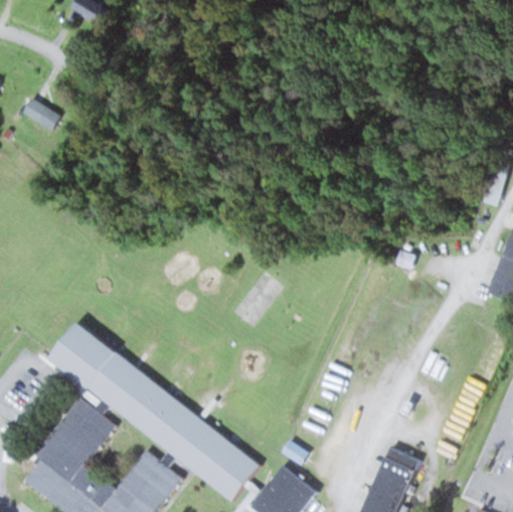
[(26,116),(58,134),(67,118),(35,101),(26,116)]
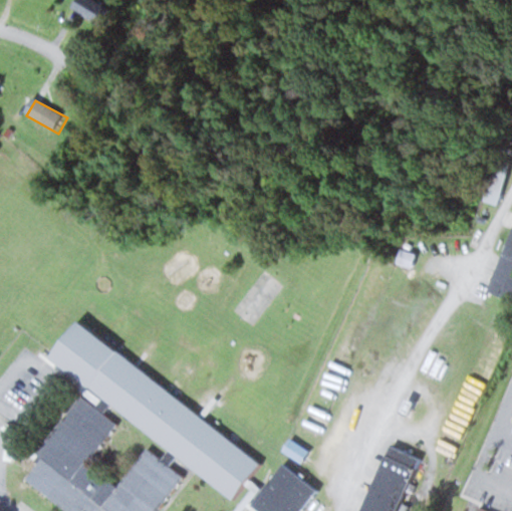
[(511,228),(487,291),(511,301),(511,298),(511,228)]
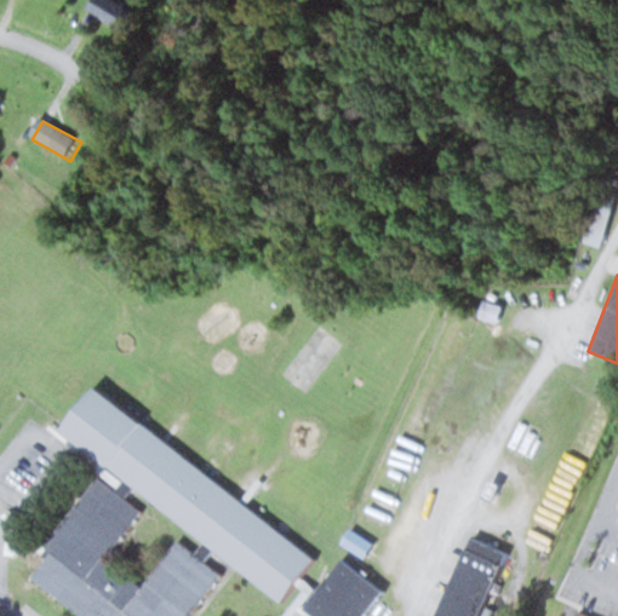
[(486,321),(503,326),(507,312),(490,306),(486,321)]
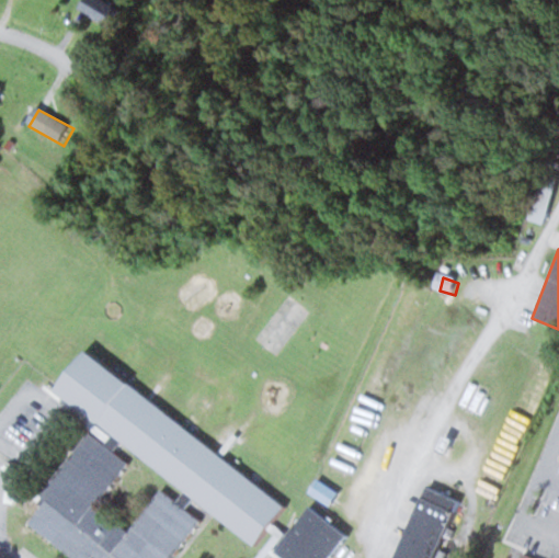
[(87,433),(34,501),(42,507),(26,524),(67,557),(265,557),(266,556),(267,557),(330,557),(346,537),(307,508),(273,553),(270,550),(282,534),(271,526),(284,508),(220,458),(236,439),(230,433),(215,453),(83,350),(50,391),(110,436),(109,437),(87,421),(82,426),(103,444),(102,445),(87,433)]
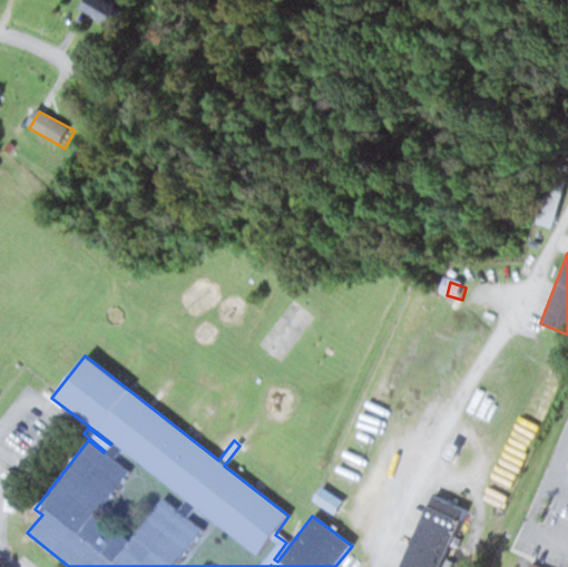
[(432,496),(399,566),(440,566),(466,510),(432,496)]
